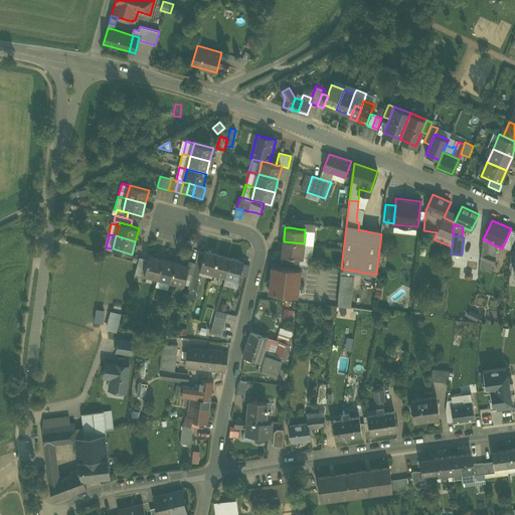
[(490,253),(491,243),(483,239),(481,258),(493,264),(494,260),(496,261),(498,256),(490,253)]
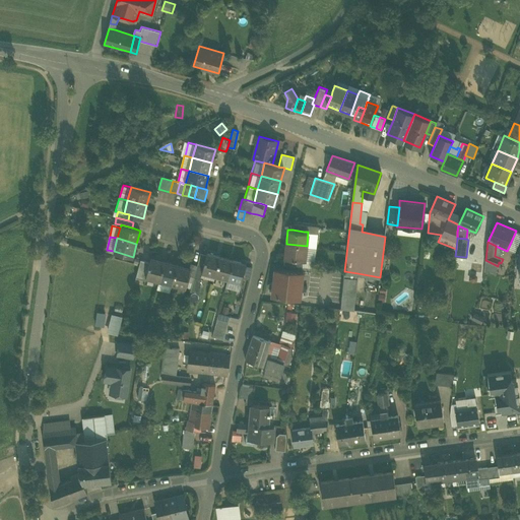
[(305,258),(307,246),(286,244),(284,258),(297,259),(305,260),(305,258)]
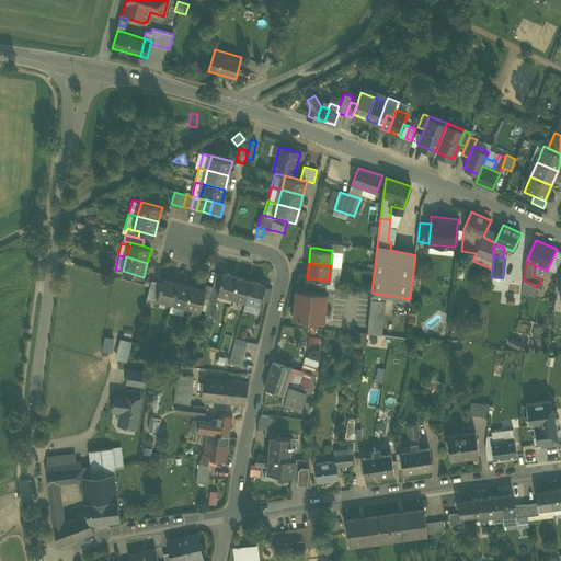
[(218,294),(232,297),(238,276),(224,272),(222,274),(219,287),(218,294)]
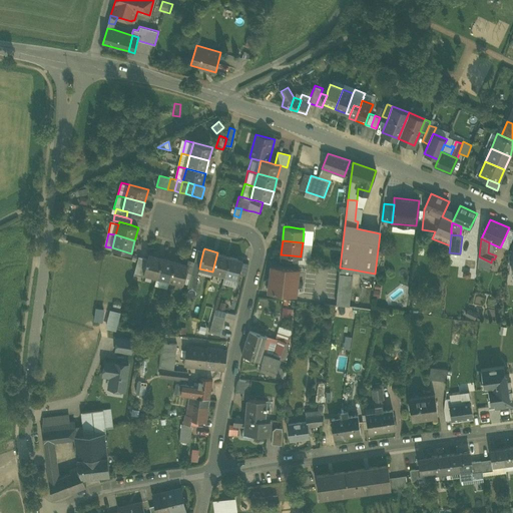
[(198,249),(194,262),(200,263),(203,250),(198,249)]
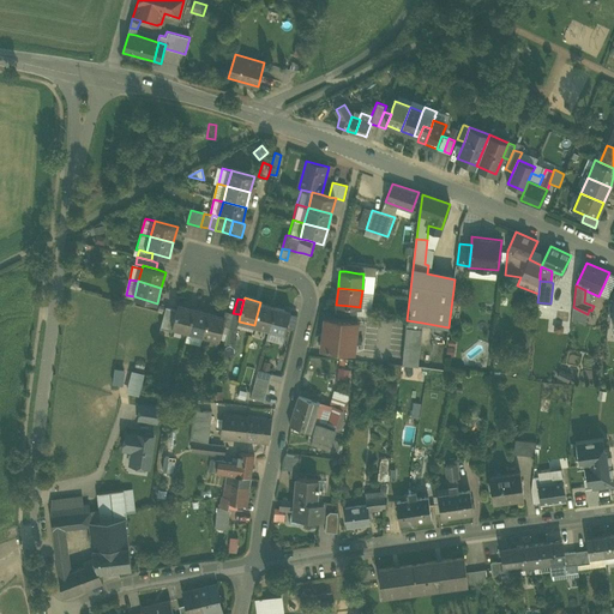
[(254,325),(269,330),(275,306),(260,302),(254,325)]
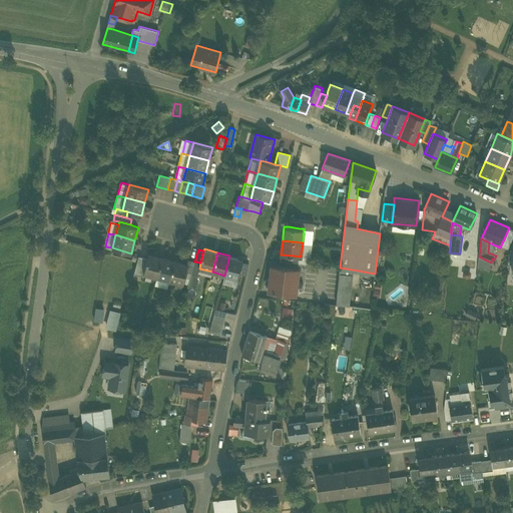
[(144,274),(157,277),(162,258),(149,253),(148,258),(143,274),(144,274)]
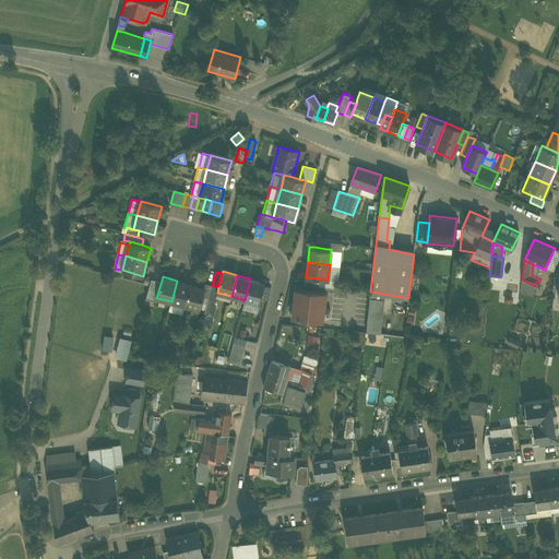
[(146,298),(156,300),(157,298),(156,298),(162,281),(152,278),(146,298)]
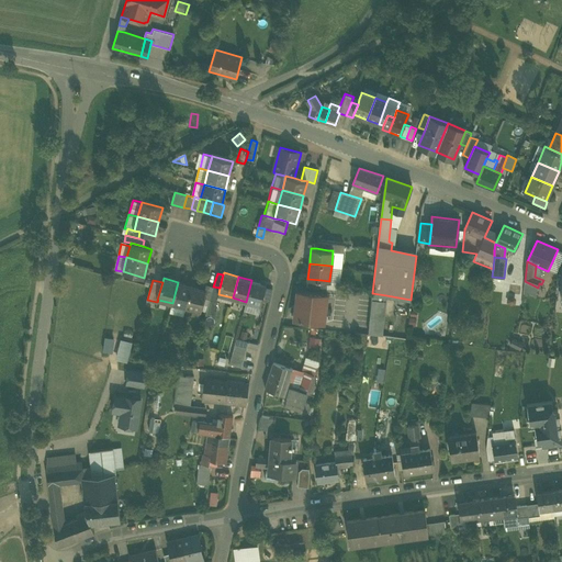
[(267,284),(251,280),(246,302),(261,305),(262,300),(266,285),(267,284)]
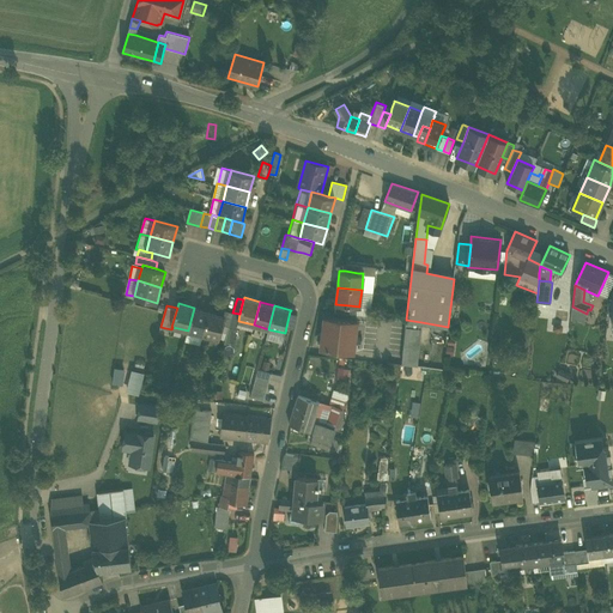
[(188,331),(202,335),(208,311),(202,310),(194,308),(188,331)]
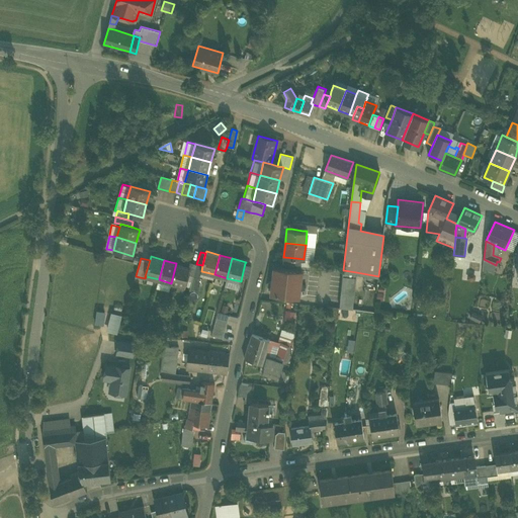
[(193,275),(196,264),(189,262),(188,266),(189,267),(188,274),(193,275)]
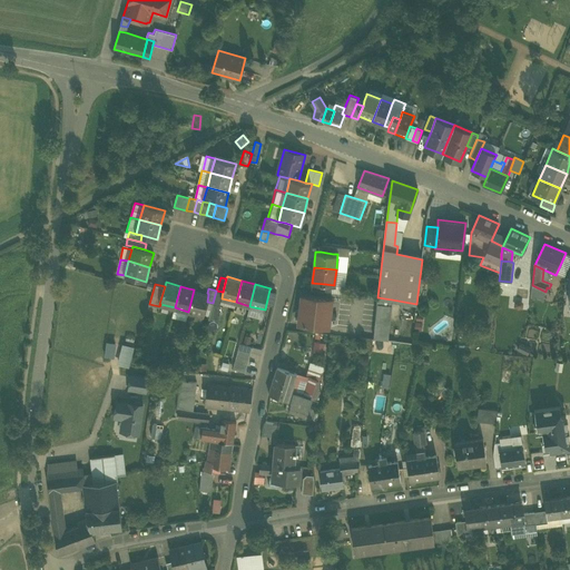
[(207,293),(194,290),(188,312),(203,315),(207,302),(208,294),(207,293)]
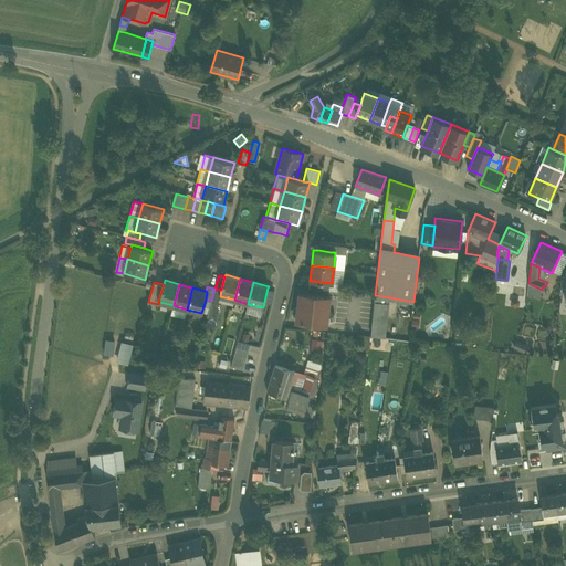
[(264,302),(271,303),(274,290),(268,287),(264,302)]
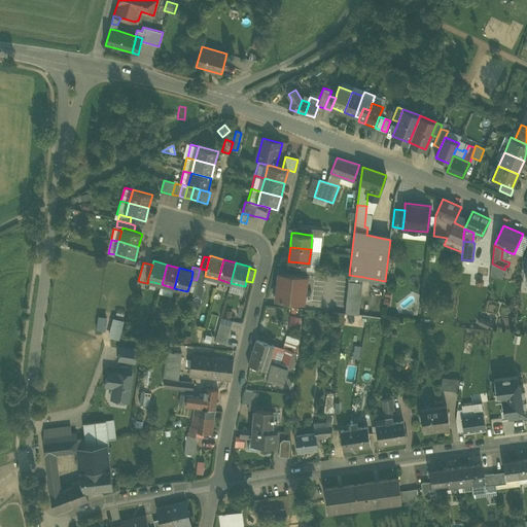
[(200,269),(197,280),(204,282),(204,280),(205,276),(206,270),(200,269)]
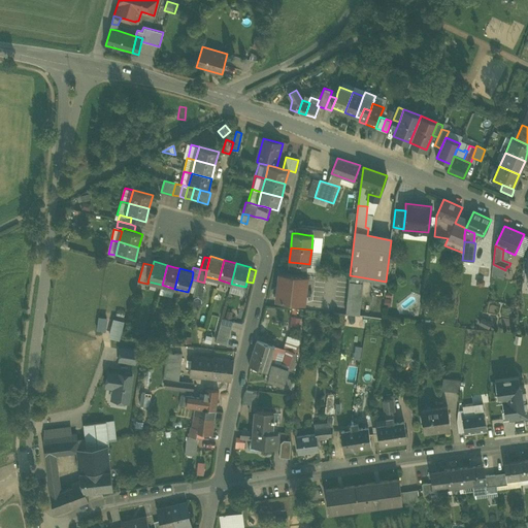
[(276,300),(305,303),(308,276),(279,273),(276,300)]
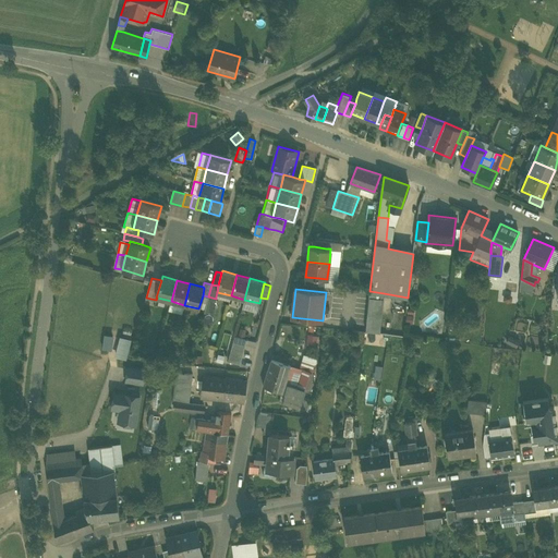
[(379,334),(384,293),(370,291),(366,331),(379,334)]
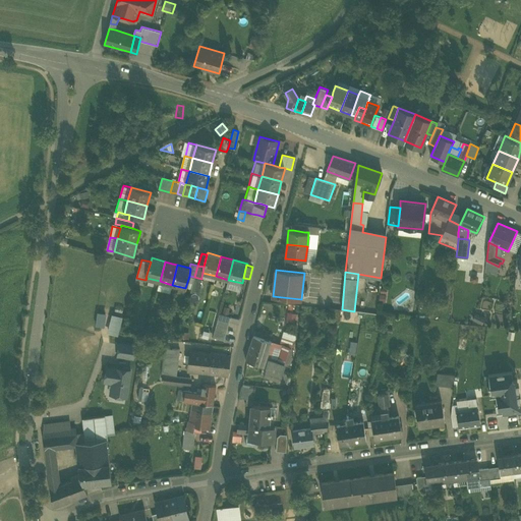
[(197,292),(201,279),(194,277),(191,291),(197,292)]
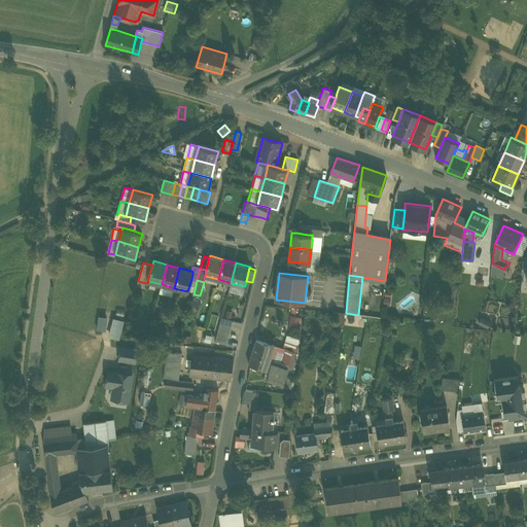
[(245,286),(231,283),(229,291),(242,294),(245,286)]
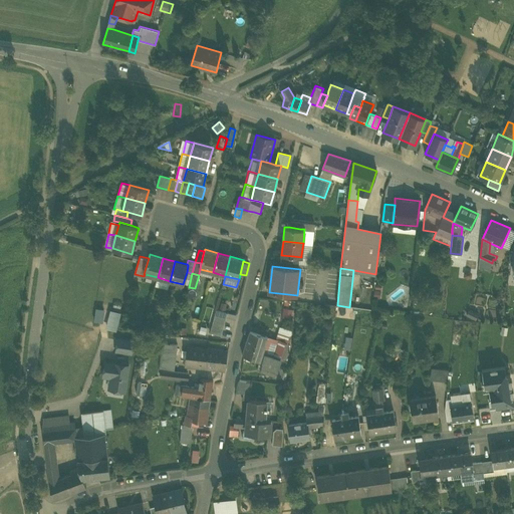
[(170,281),(158,277),(156,284),(168,288),(170,281)]
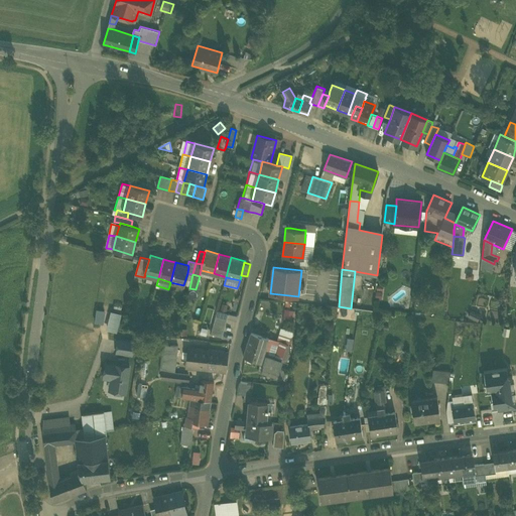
[(106,310),(97,308),(94,321),(103,324),(106,310)]
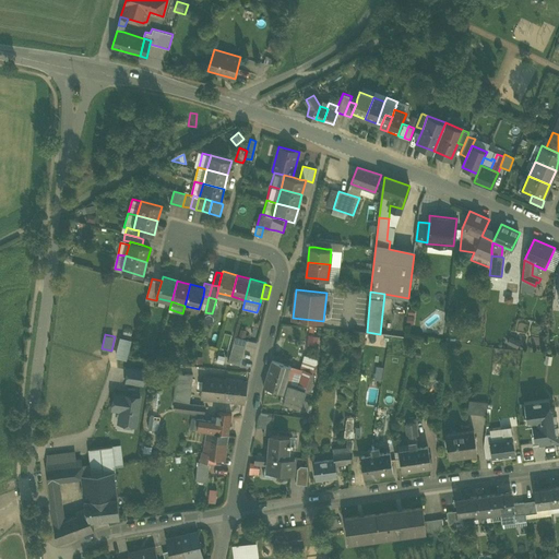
[(132,340),(120,336),(115,357),(127,360),(132,340)]
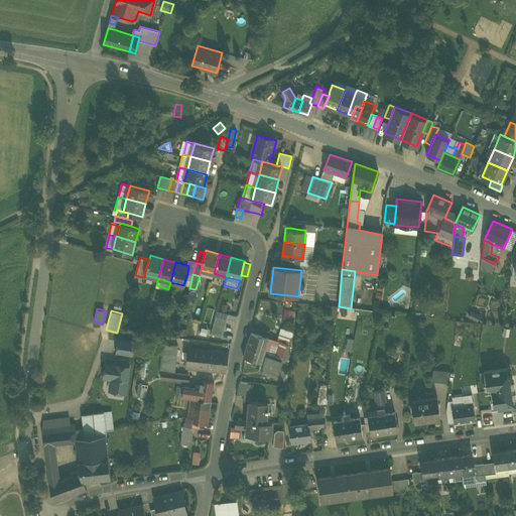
[(217,310),(216,316),(227,319),(229,313),(217,310)]
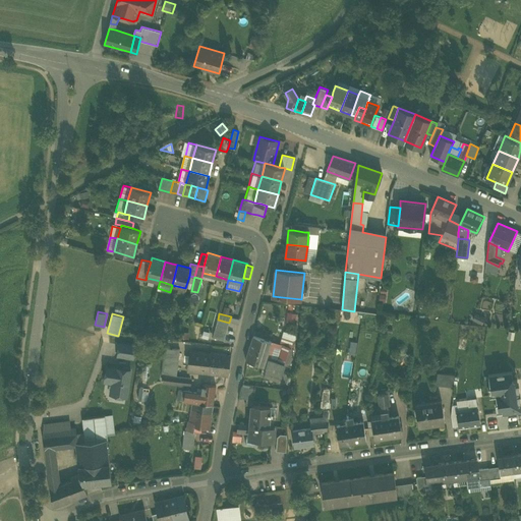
[(218,320),(216,326),(228,329),(229,323),(218,320)]
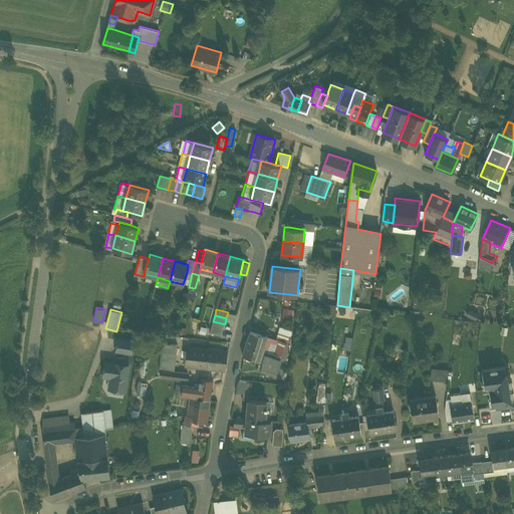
[(213,321),(212,326),(223,329),(225,324),(213,321)]
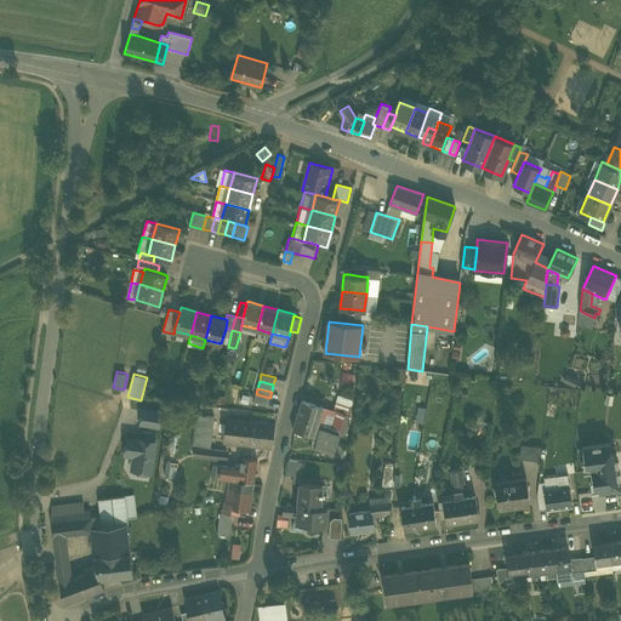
[(267,405),(269,398),(256,394),(254,402),(267,405)]
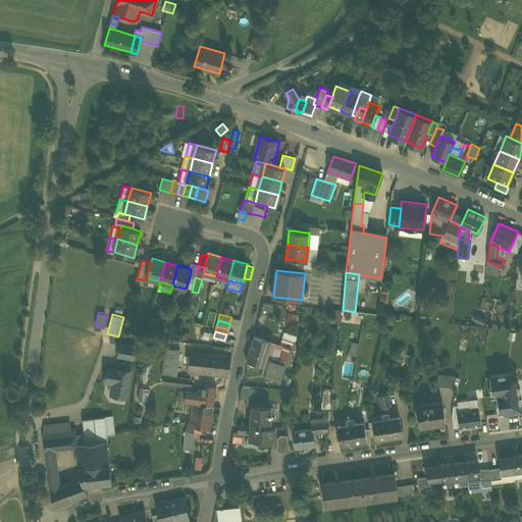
[(246,361),(264,367),(265,363),(268,364),(270,360),(273,350),(270,349),(272,343),(254,336),(246,361)]
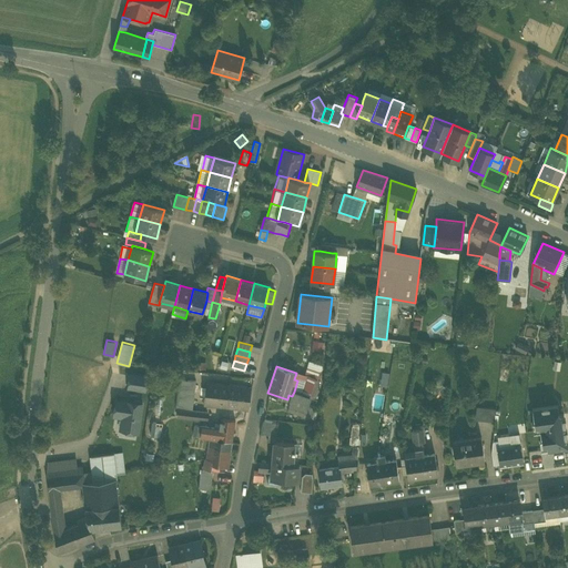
[(315,379),(316,379),(318,371),(308,367),(305,375),(305,376),(307,376),(315,379)]
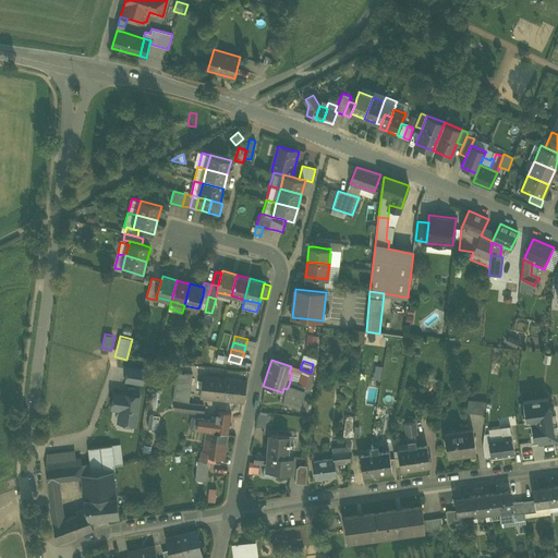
[(300,368),(291,366),(289,373),(292,374),(289,385),(295,387),(302,370),(300,370),(300,368)]
